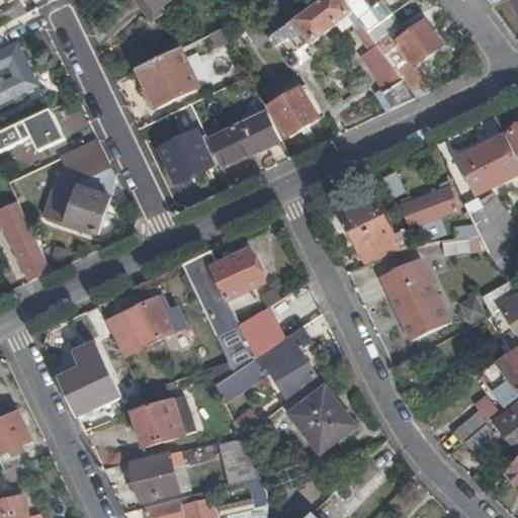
[(159,14),(167,8),(161,0),(152,0),(150,2),(159,14)]
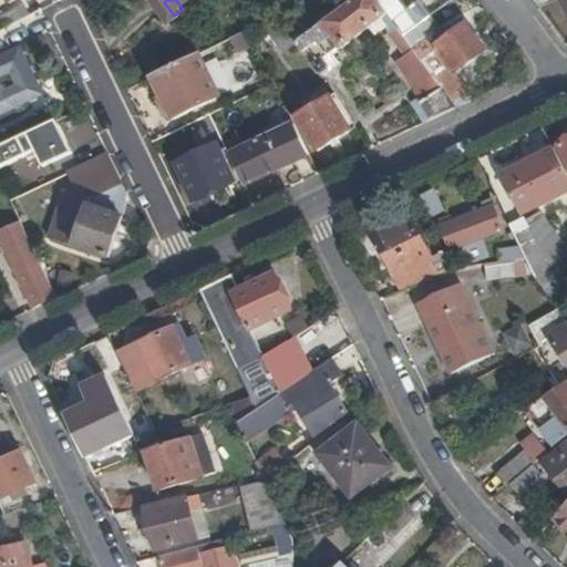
[(420,104),(431,122),(457,109),(453,103),(437,82),(416,53),(403,35),(377,0),(359,0),(310,35),(298,44),(322,76),(326,76),(330,72),(330,68),(327,62),(333,57),(380,21),(391,34),(390,35),(402,52),(394,59),(422,102),(420,104)]
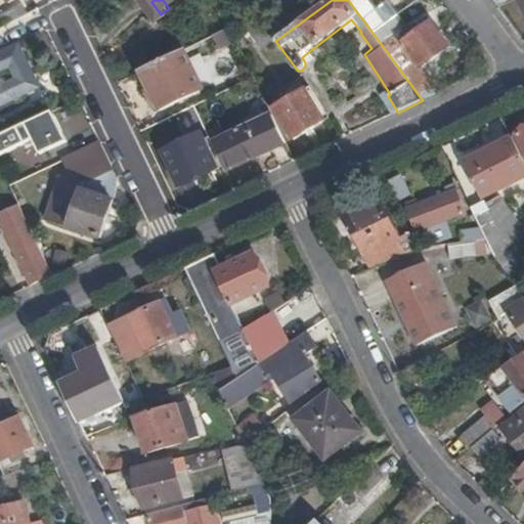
[(348,0),(373,33),(398,14),(388,1),(375,10),(367,0),(348,0)]
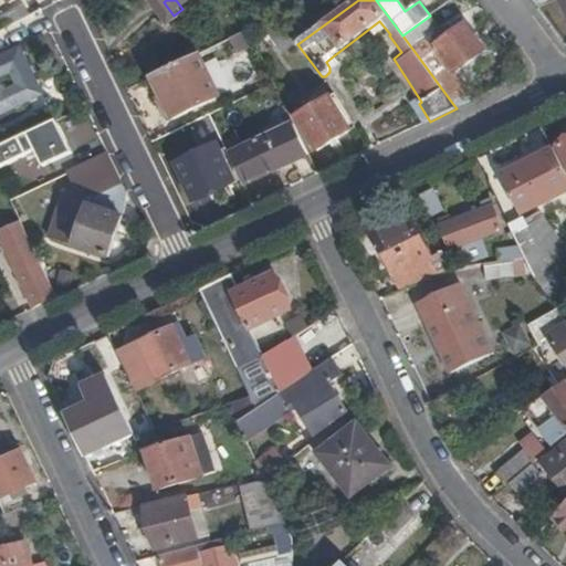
[(443,33),(430,16),(402,35),(416,53),(431,42),(443,33)]
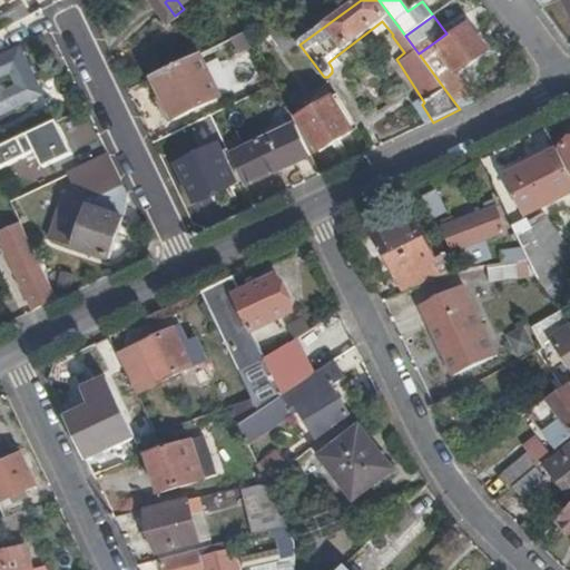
[(287,27),(282,18),(267,26),(286,53),(300,45),(287,27)]
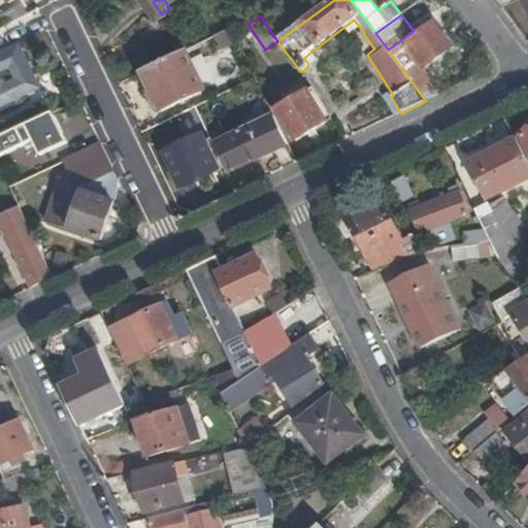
[(276,18),(266,25),(277,41),(289,33),(276,18)]
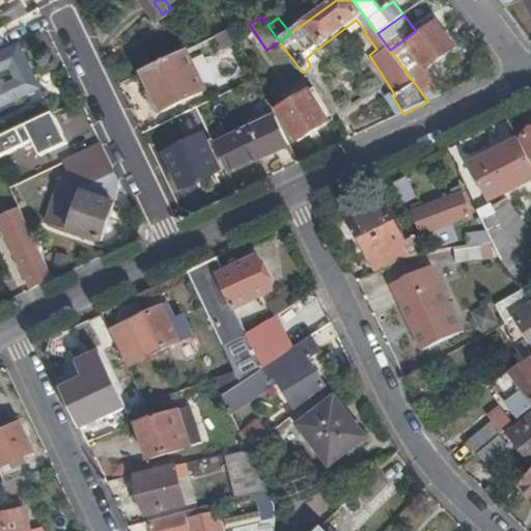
[(422,27),(416,31),(404,39),(427,71),(456,49),(438,24),(426,32),(422,27)]
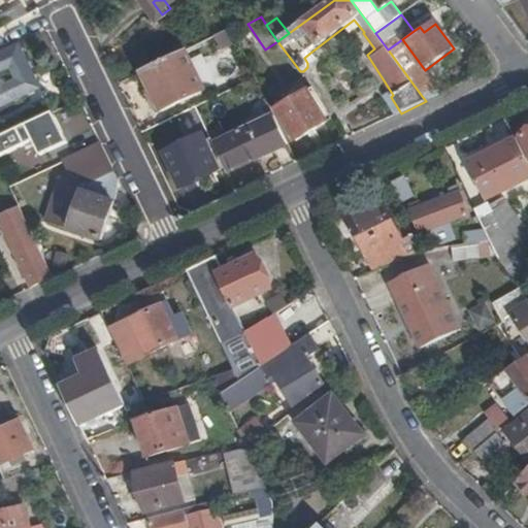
[(225,35),(212,40),(218,53),(230,46),(225,35)]
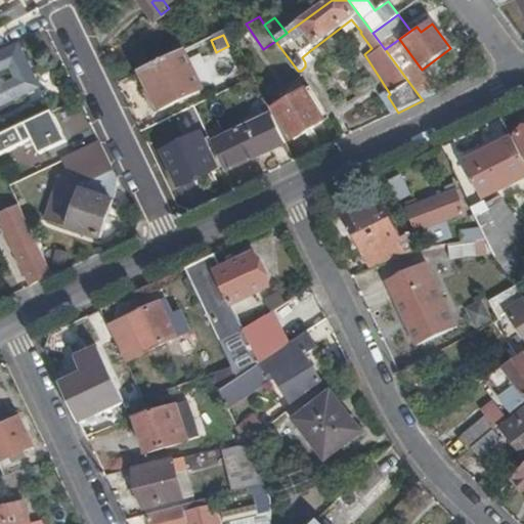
[(404,76),(419,95),(432,84),(422,70),(399,39),(385,49),(404,76)]
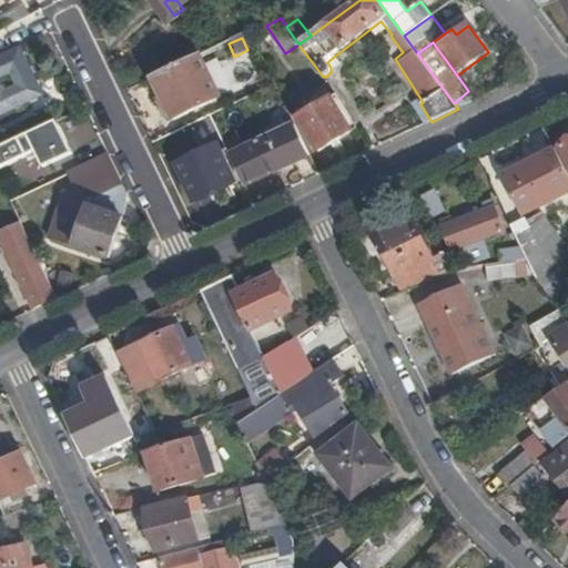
[(0,118),(29,104),(21,90),(37,83),(18,46),(0,53),(0,118)]
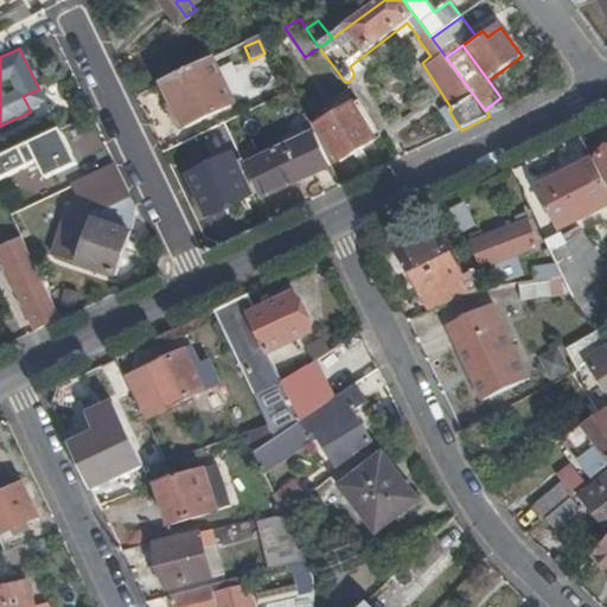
[(357,61),(350,66),(353,72),(353,77),(364,70),(357,61)]
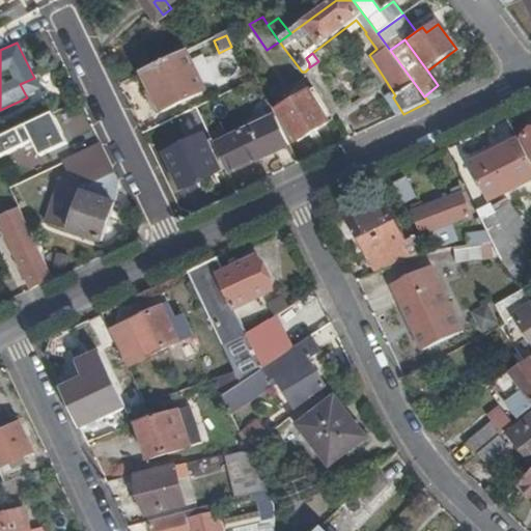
[(185,55),(142,75),(161,114),(201,94),(185,55)]
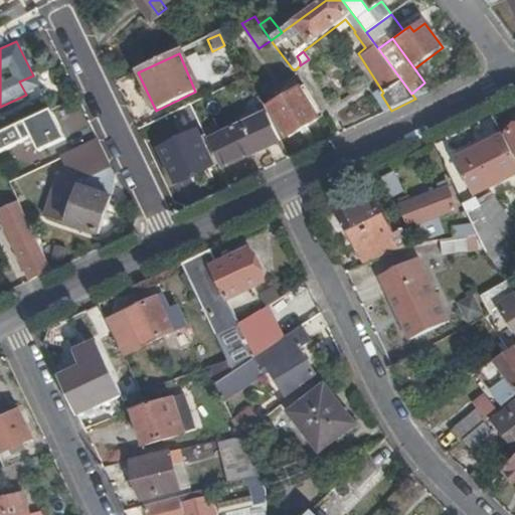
[(19,81),(26,95),(39,89),(33,75),(19,81)]
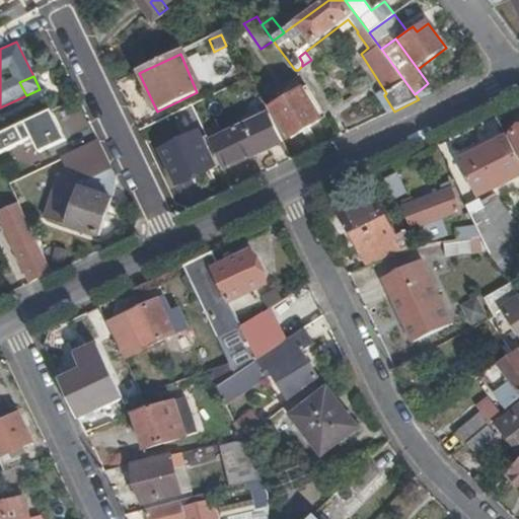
[(274,109),(291,141),(322,123),(304,92),(289,100),(286,96),(281,99),(284,104),(274,109)]
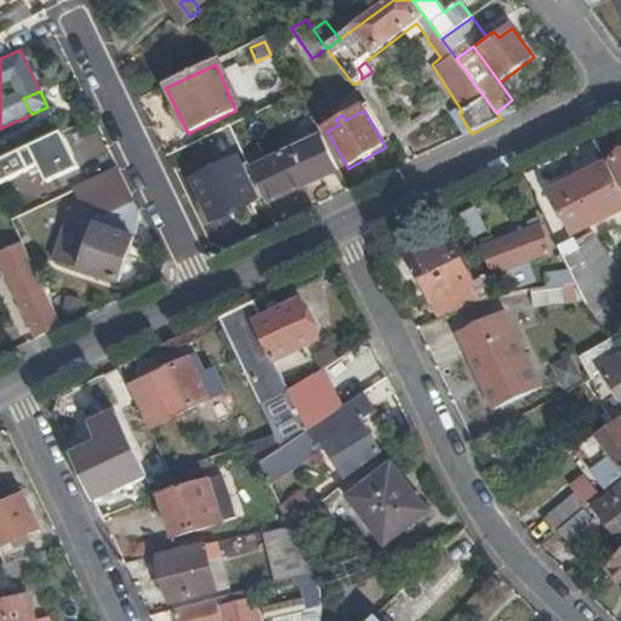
[(260,192),(266,204),(339,170),(324,138),(266,167),(251,174),(252,175),(260,192)]
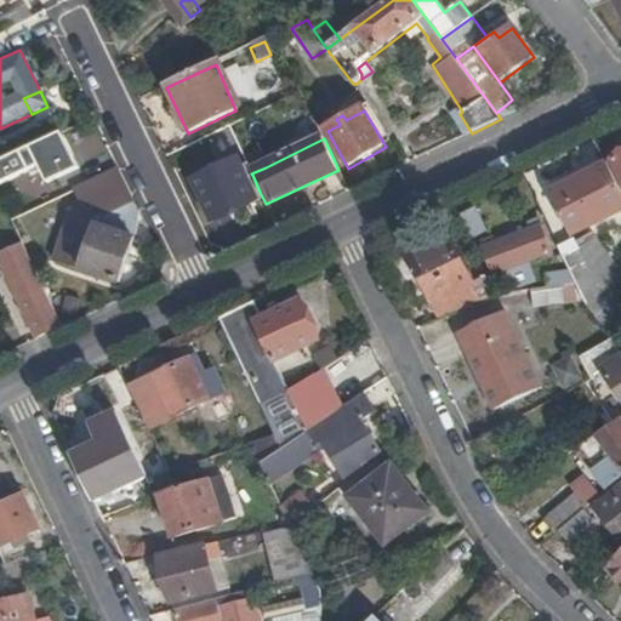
[(239,147),(232,151),(204,164),(208,175),(238,161),(241,170),(249,167),(246,161),(239,147)]
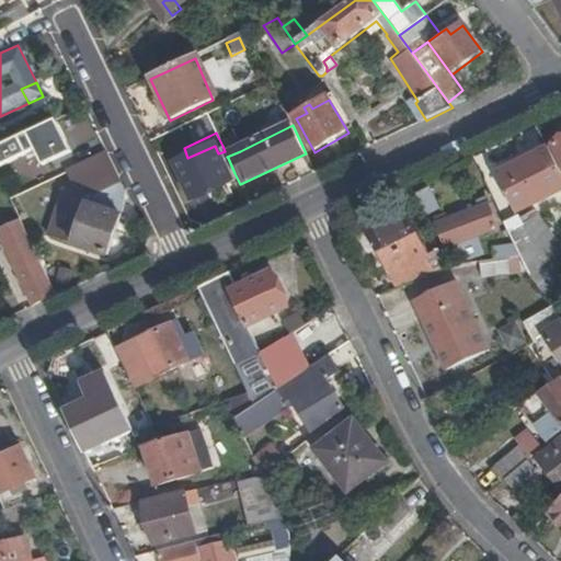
[(19,139),(0,148),(0,169),(26,157),(19,139)]
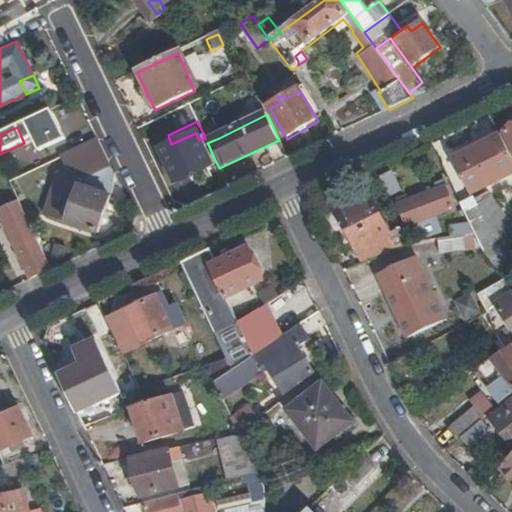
[(205,138),(207,143),(219,138),(214,128),(203,133),(205,138)]
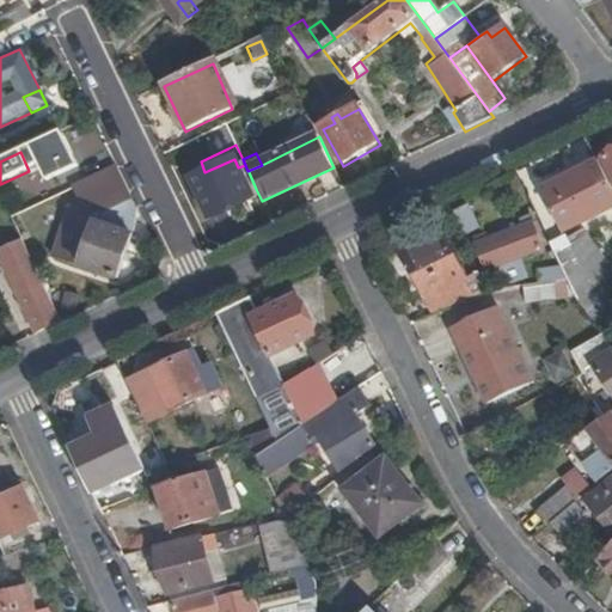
[(234,159),(204,172),(189,179),(208,220),(254,199),(250,193),(242,175),(238,167),(234,159)]
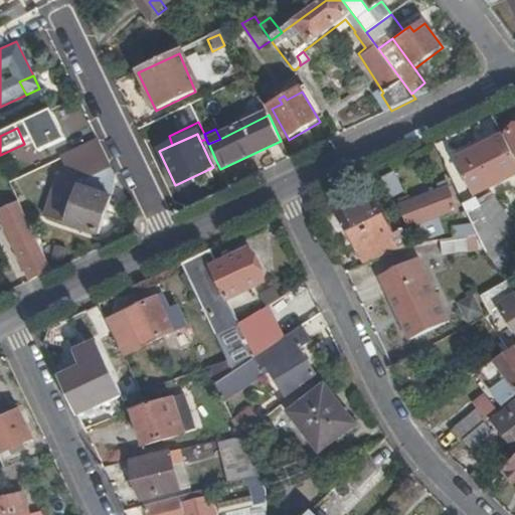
[(472,195),(514,174),(514,160),(503,136),(455,158),(472,195)]
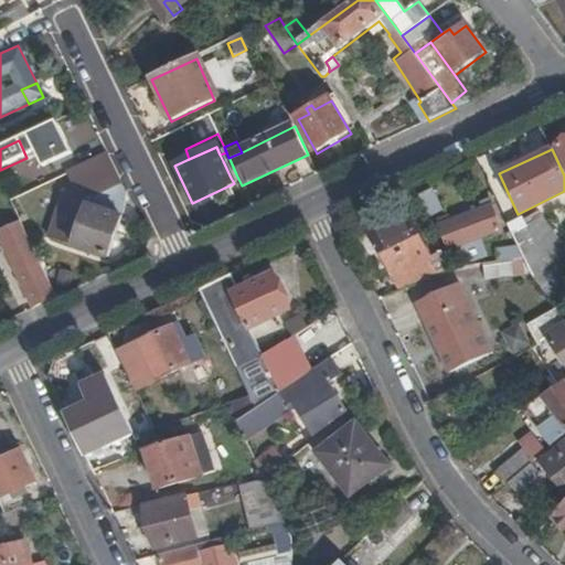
[(49,240),(109,260),(123,219),(94,210),(128,194),(120,178),(109,156),(63,178),(70,193),(65,191),(49,240)]
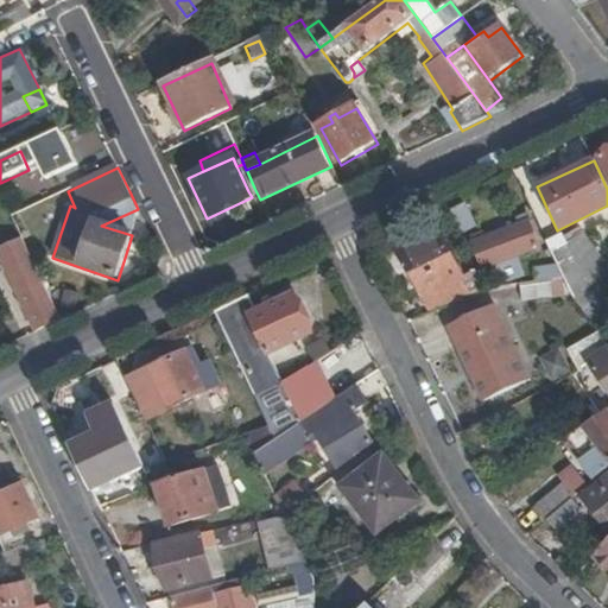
[(467,207),(450,215),(460,236),(476,228),(467,207)]
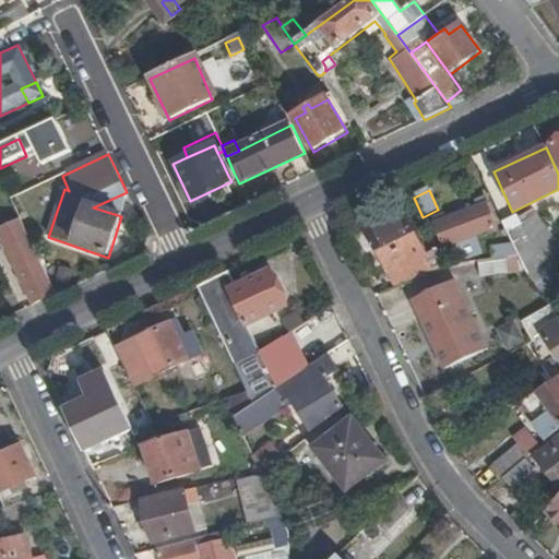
[(478,235),(488,230),(499,226),(486,195),(476,200),(478,206),(445,219),(437,223),(436,223),(445,247),(448,246),(451,257),(459,253),(461,259),(484,251),(480,240),(478,235)]
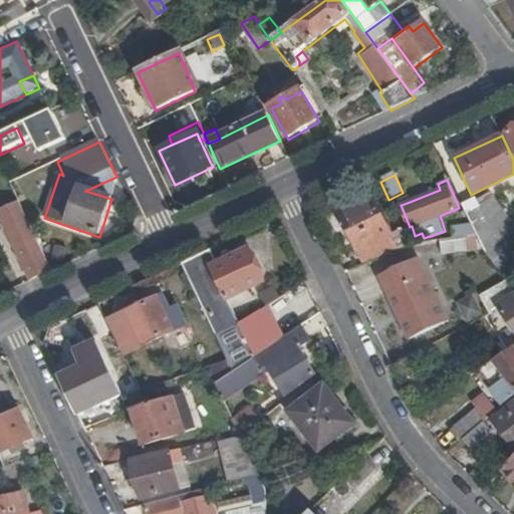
[(502,241),(510,223),(497,195),(483,202),(480,197),(463,205),(473,225),(477,235),(482,247),(492,260),(502,241)]
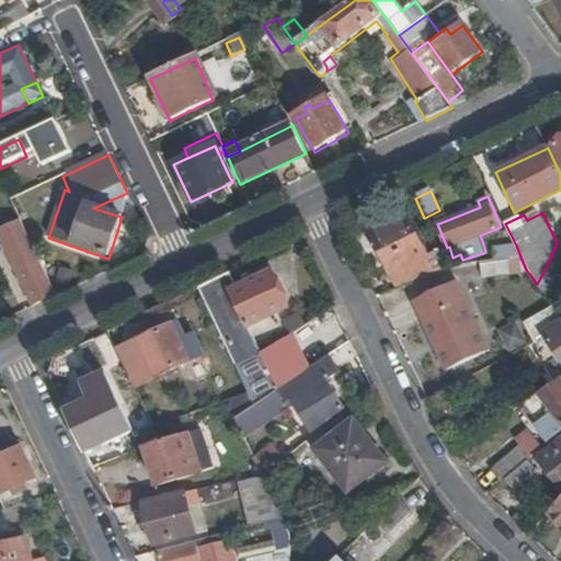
[(370,231),(397,288),(447,267),(439,251),(426,258),(407,215),(370,231)]
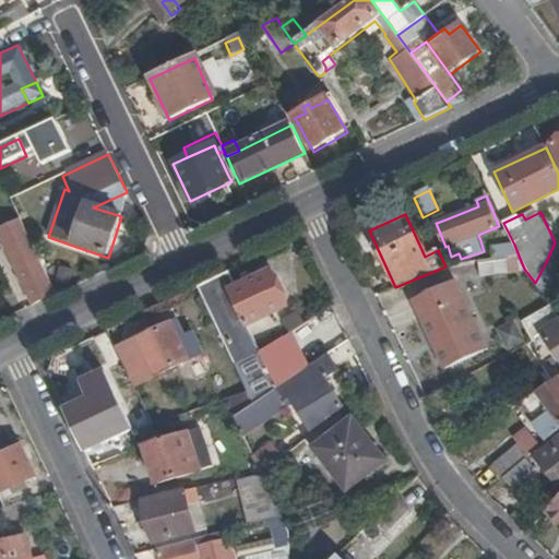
[(25,292),(33,308),(56,297),(24,230),(20,222),(16,224),(3,229),(0,230),(0,236),(20,278),(25,292)]
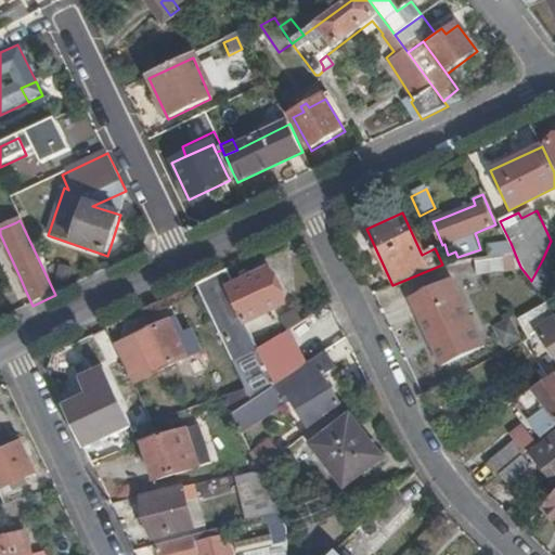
[(487,234),(485,229),(475,233),(477,239),(487,234)]
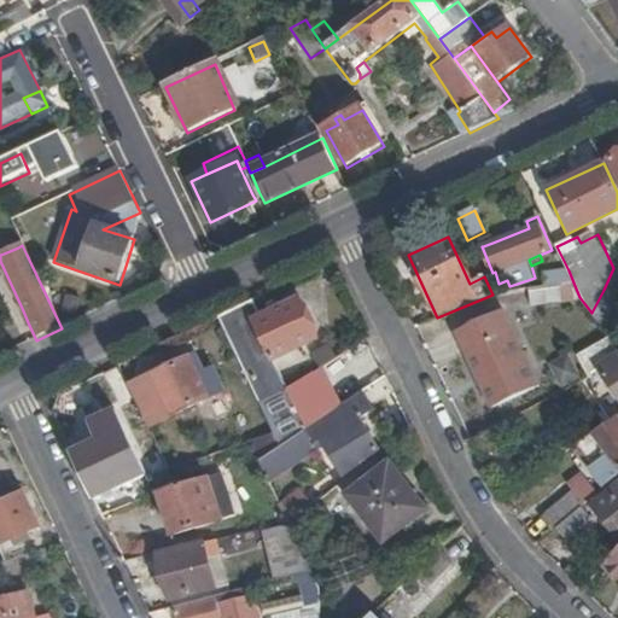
[(573,283),(569,270),(543,275),(546,286),(573,283)]
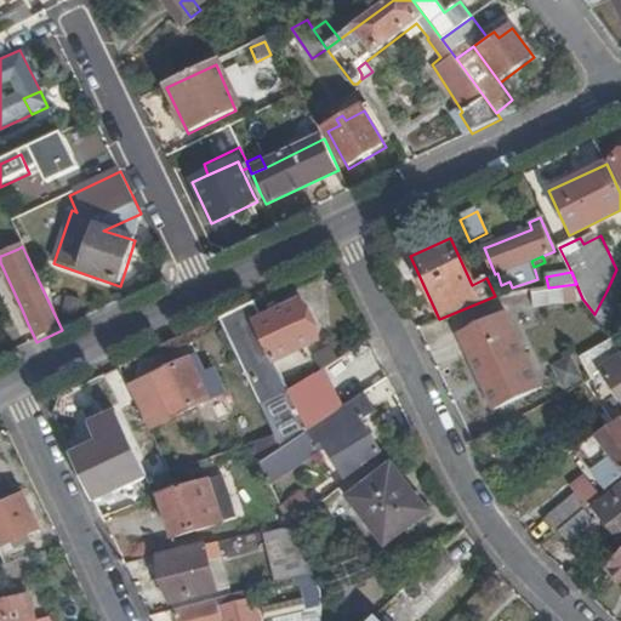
[(558,301),(582,298),(576,284),(548,288),(517,292),(519,313),(558,308),(558,301)]
